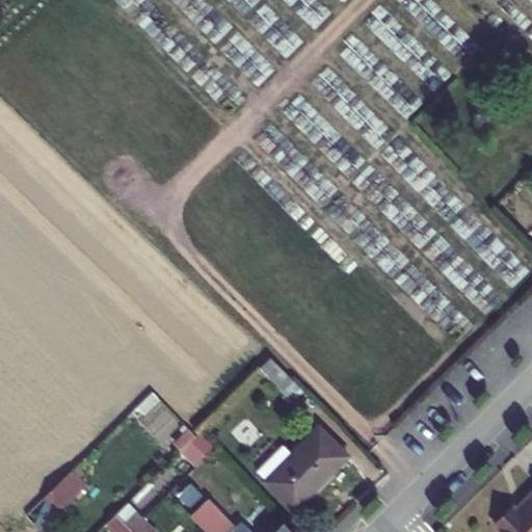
[(519,192),(513,187),(499,202),(504,206),(519,192)]
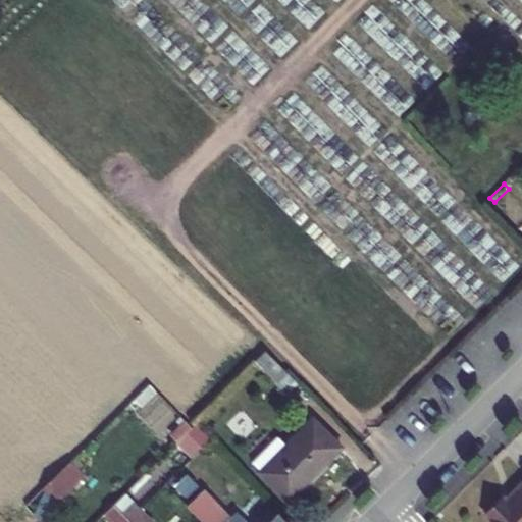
[(280,368),(262,350),(253,360),(271,377),(280,368)]
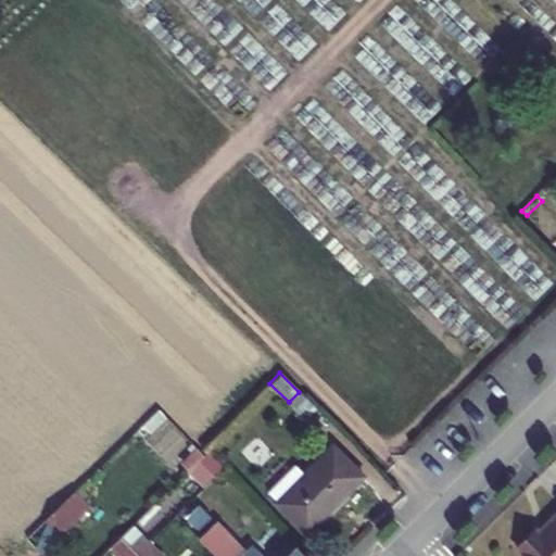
[(293,407),(303,397),(299,392),(289,402),(293,407)]
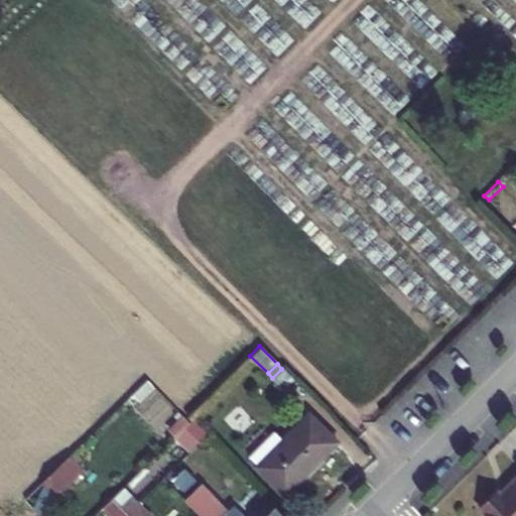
[(284,494),(337,441),(307,413),(282,438),(274,430),(247,458),(284,494)]
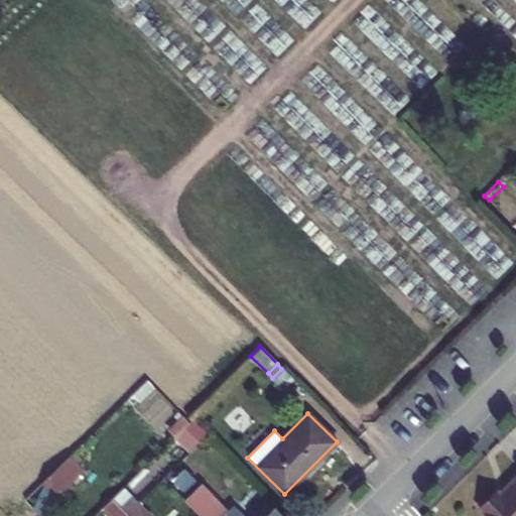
[(177,432),(192,447),(206,434),(190,418),(187,422),(177,432)]
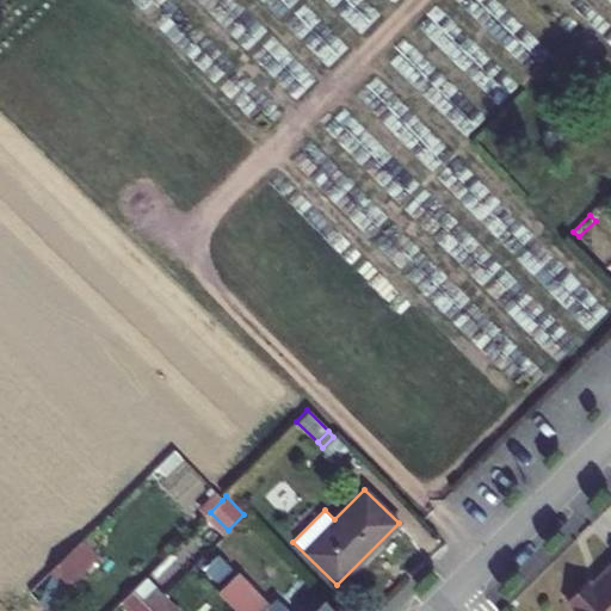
[(41,573),(55,593),(102,557),(87,538),(41,573)]
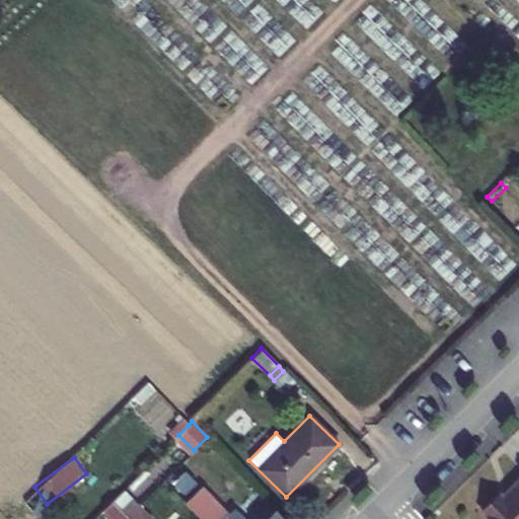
[(498,490),(480,508),(491,518),(518,518),(518,475),(502,494),(498,490)]
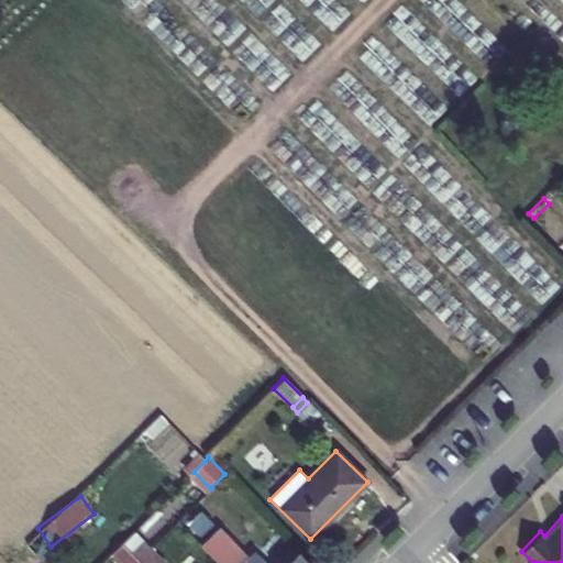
[(142,562),(138,559),(131,551),(121,541),(111,551),(122,562),(142,562)]
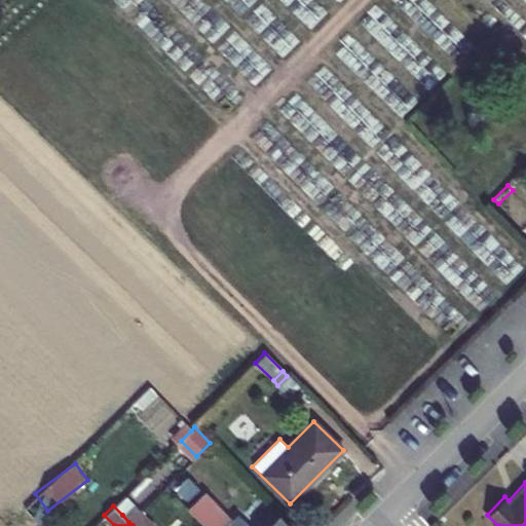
[(132,505),(122,515),(128,522),(139,513),(132,505)]
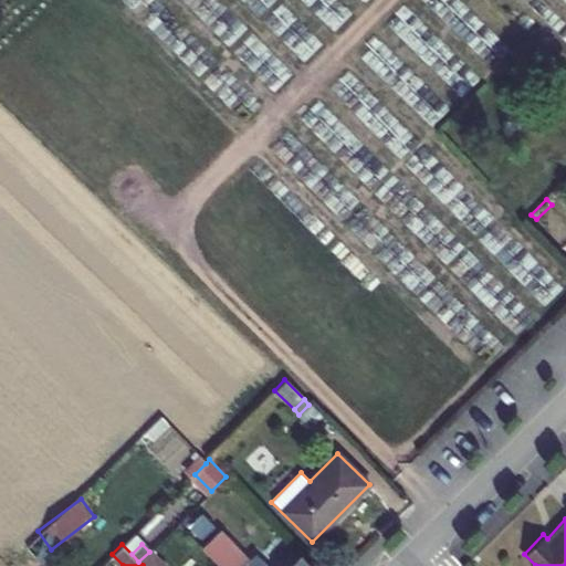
[(219,565),(258,565),(257,565),(255,565),(248,565),(227,545),(212,558),(219,565)]
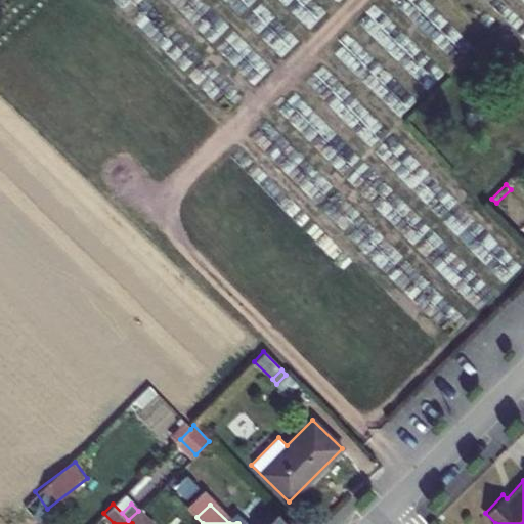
[(151,523),(138,511),(128,520),(132,523),(151,523)]
